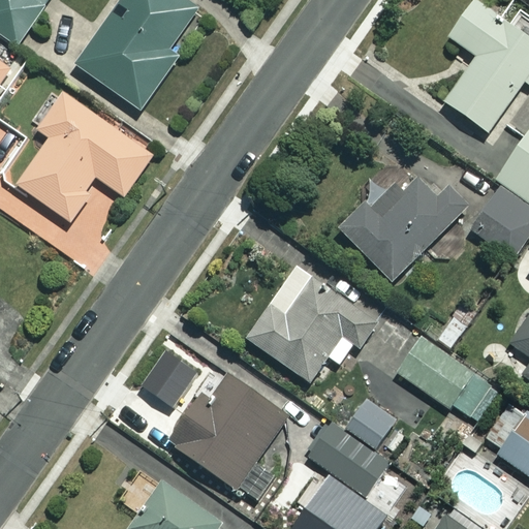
[(48,0),(0,0),(0,33),(17,45),(48,0)]
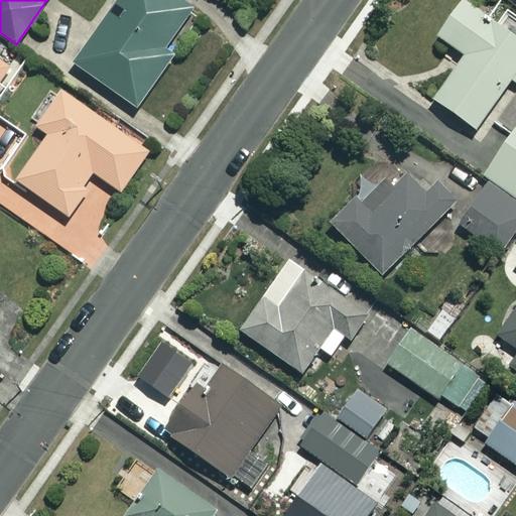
[(197,11),(179,0),(119,0),(75,66),(136,108),(172,55),(167,52),(197,11)]
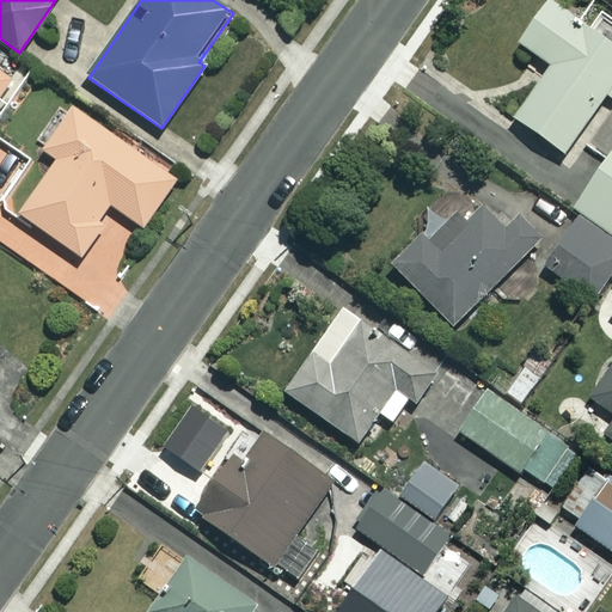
[(564,154),(605,96),(611,101),(611,23),(589,7),(580,23),(548,0),(518,43),(550,66),(513,120),(564,154)]
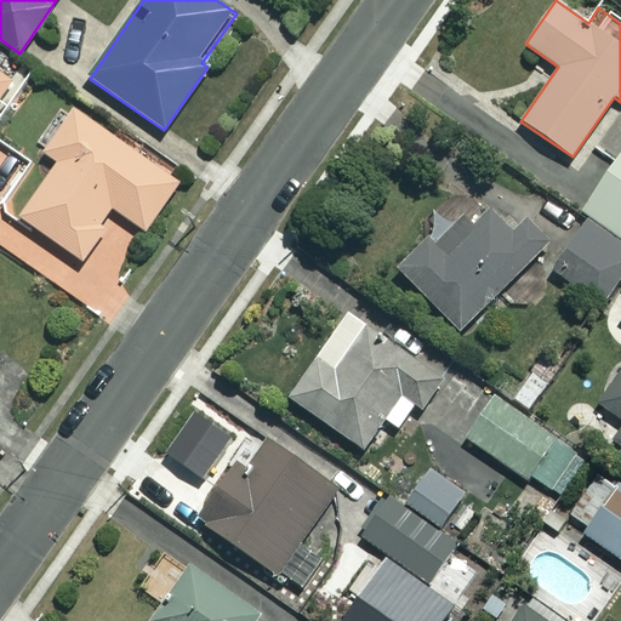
[(0,95),(10,80),(0,73),(0,95)]
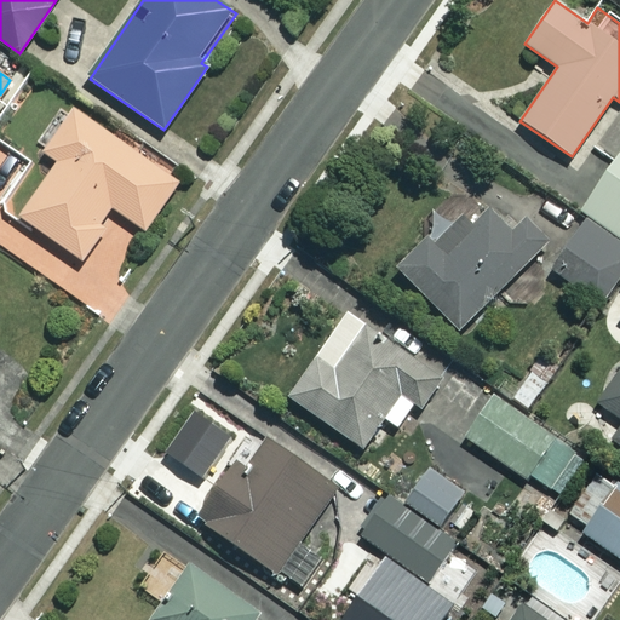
[(118,131),(113,137),(70,107),(62,119),(56,114),(38,139),(44,143),(39,150),(57,162),(19,217),(79,259),(113,210),(144,231),(178,182),(136,151),(139,145),(118,131)]
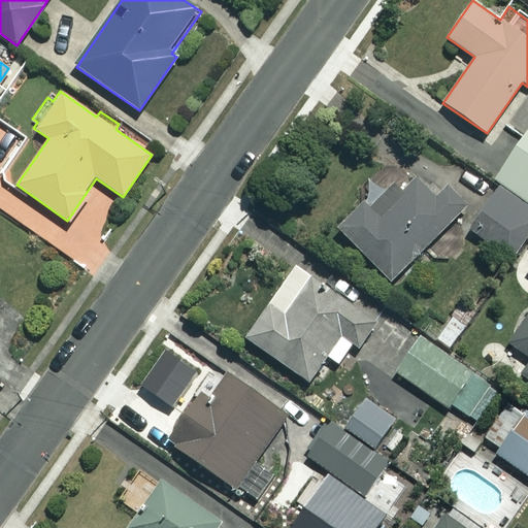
[(527,130),(495,180),(527,201),(527,130)]
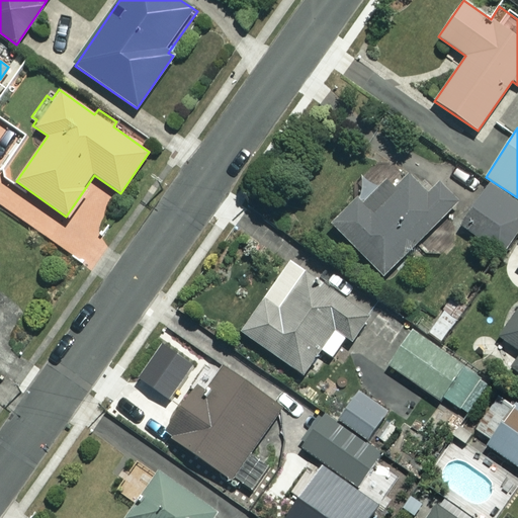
[(451,206),(414,169),(396,187),(385,177),(335,228),(383,275),(451,206)]
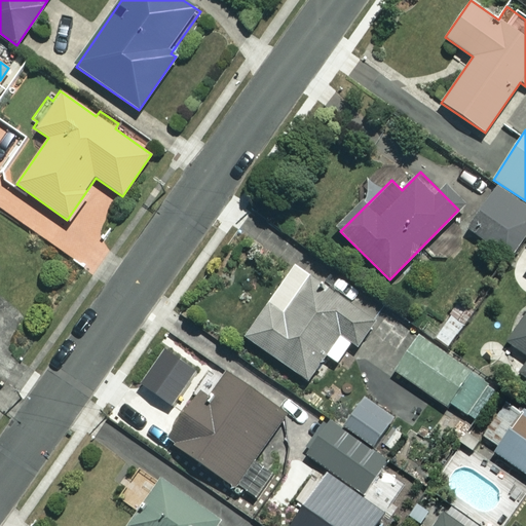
[(525,228),(525,200),(493,180),(463,225),(509,255),(525,228)]
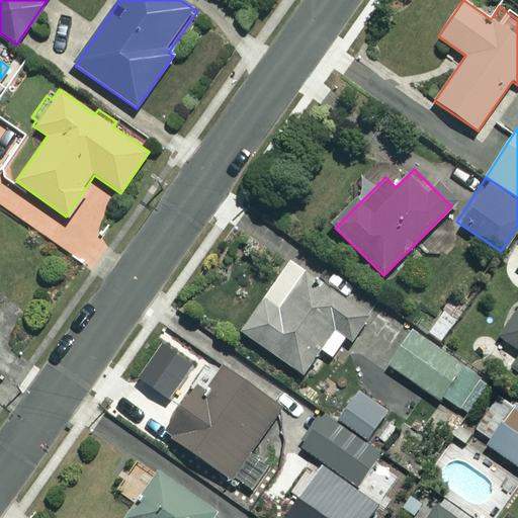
[(320,349),(333,358),(346,339),(352,343),(370,318),(289,261),(240,331),(303,375),(320,349)]
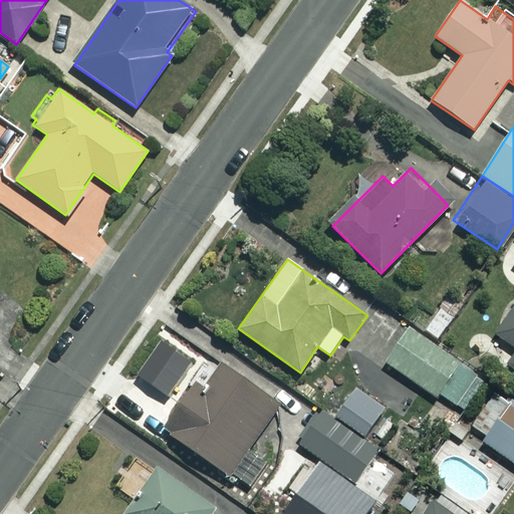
[(513,307),(496,334),(513,346),(513,352),(507,364),(513,368),(513,307)]
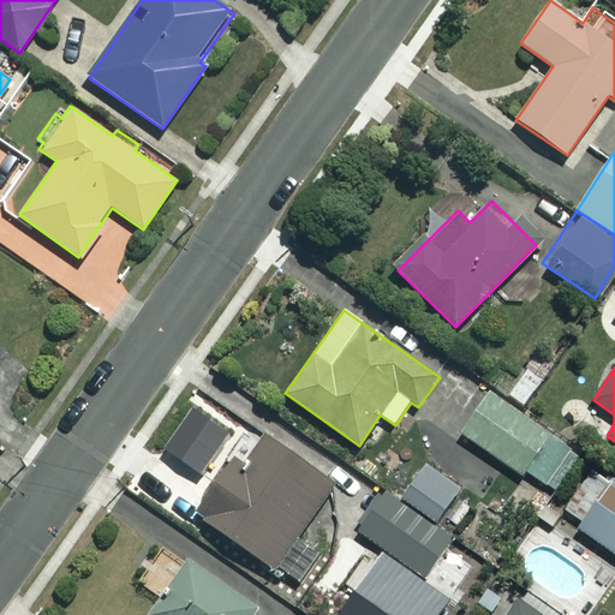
[(581,458),(487,392),(459,431),(521,477),(526,471),(556,493),(581,458)]
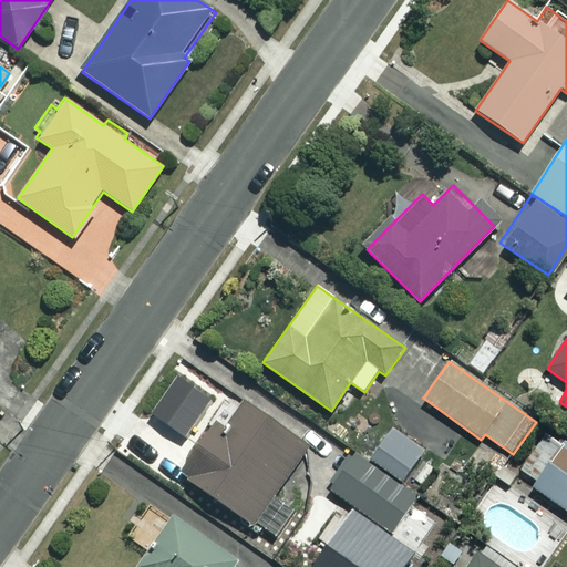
[(308,447),(246,403),(219,441),(207,433),(179,473),(253,525),(308,447)]
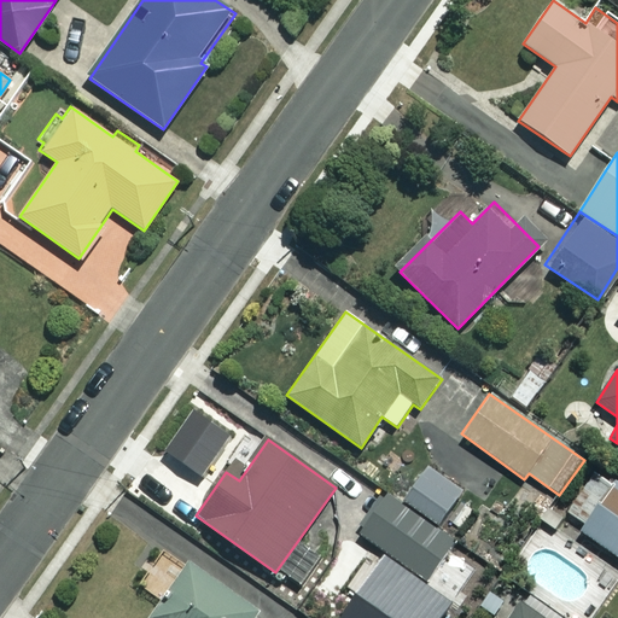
[(462,493),(427,467),(402,505),(389,496),(361,536),(427,582),(456,541),(438,528),(462,493)]
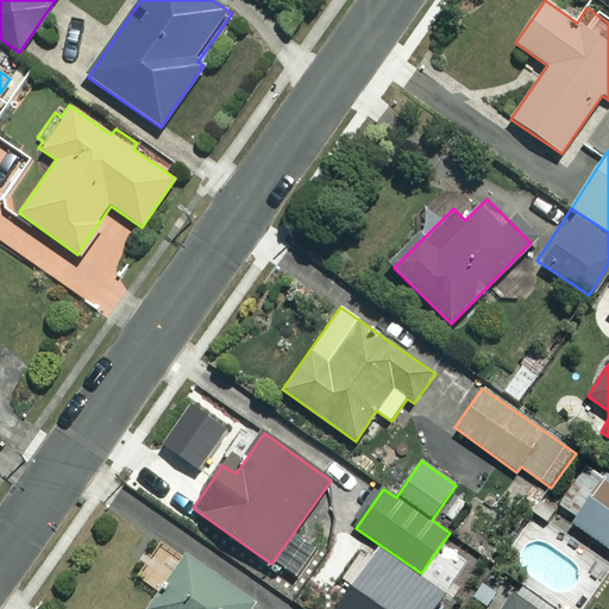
[(608,476),(606,475),(571,522),(608,548),(608,476)]
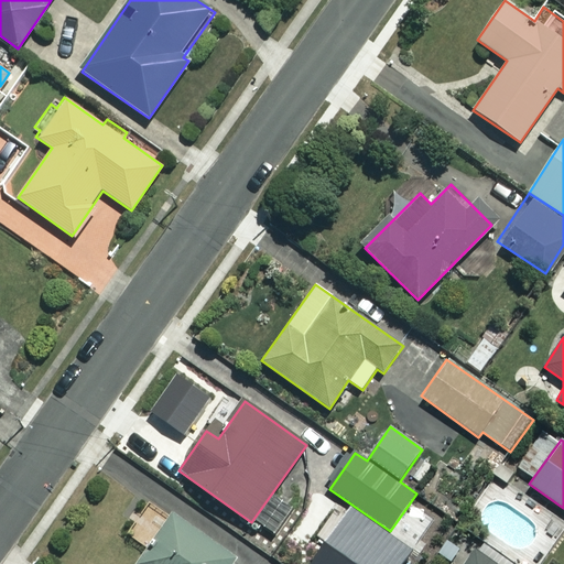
[(231,563),(235,559),(172,516),(139,563),(231,563)]
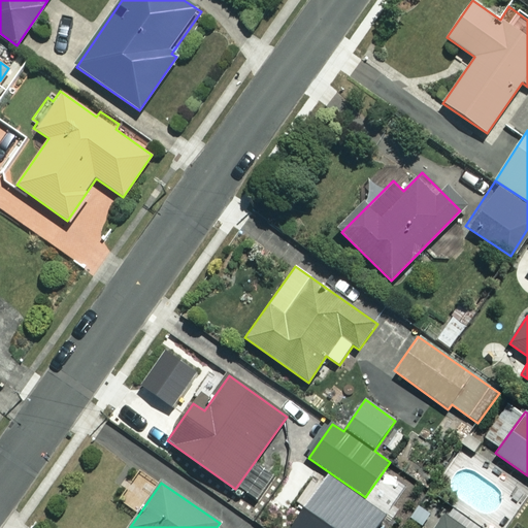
[(461,527),(446,517),(437,527),(461,527)]
